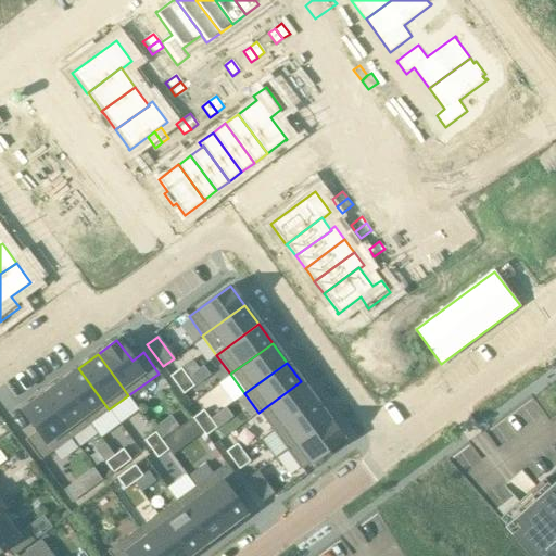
[(109,409),(78,368),(59,382),(90,425),(109,409)]
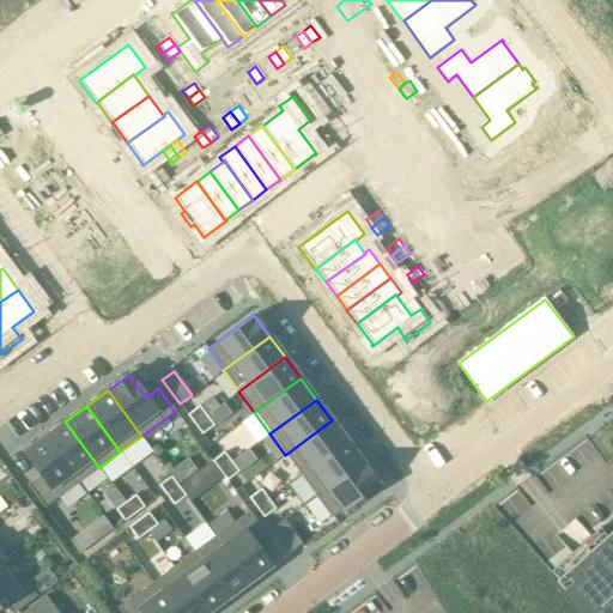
[(187,416),(194,425),(206,417),(199,406),(187,416)]
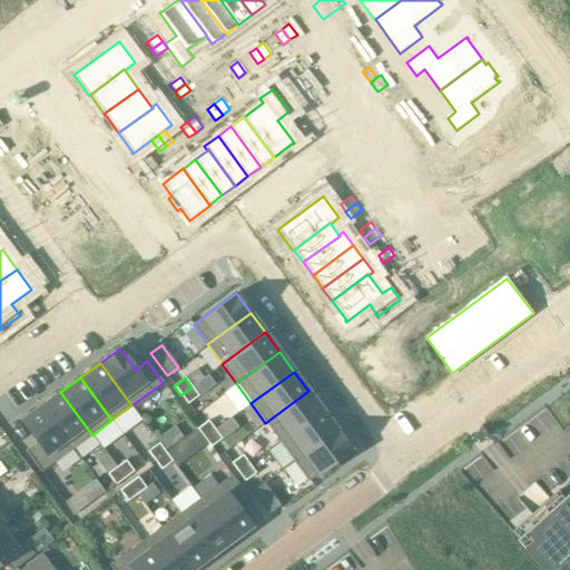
[(198,396),(192,387),(180,395),(187,404),(198,396)]
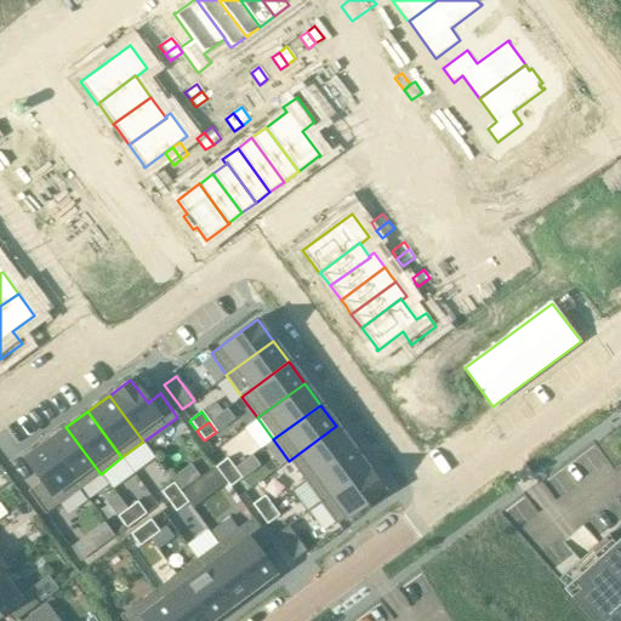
[(305,482),(352,448),(337,427),(336,426),(289,461),(305,482)]
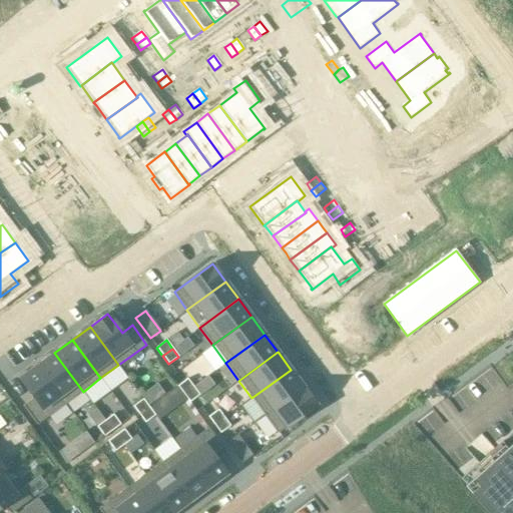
[(83,392),(54,353),(36,366),(65,405),(83,392)]
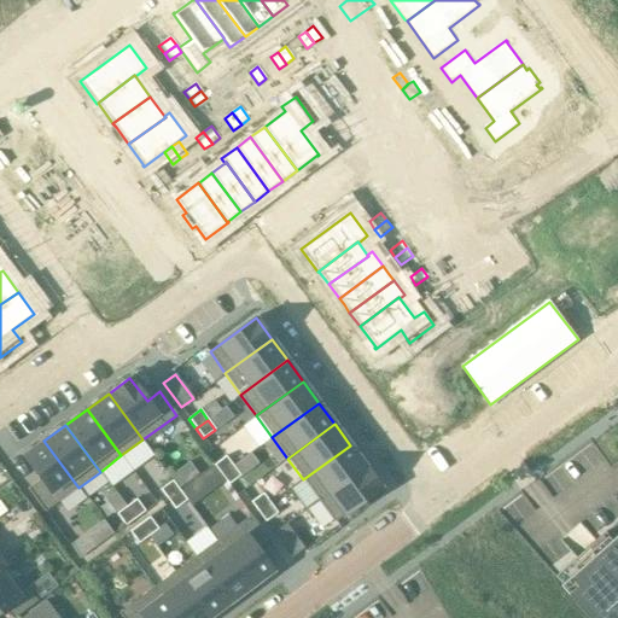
[(79,488),(44,441),(23,456),(40,479),(27,489),(45,512),(79,488)]
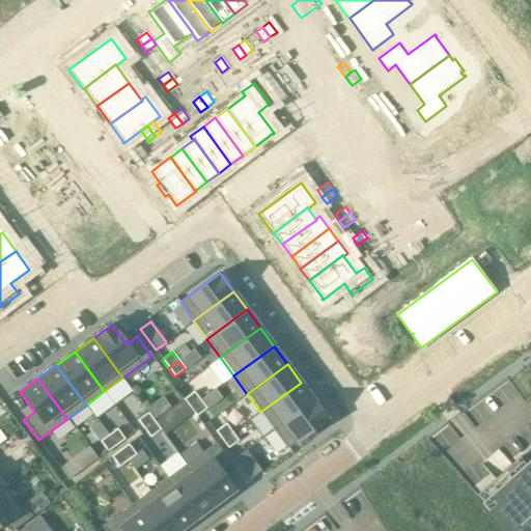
[(274,430),(314,400),(301,383),(260,412),(274,430)]
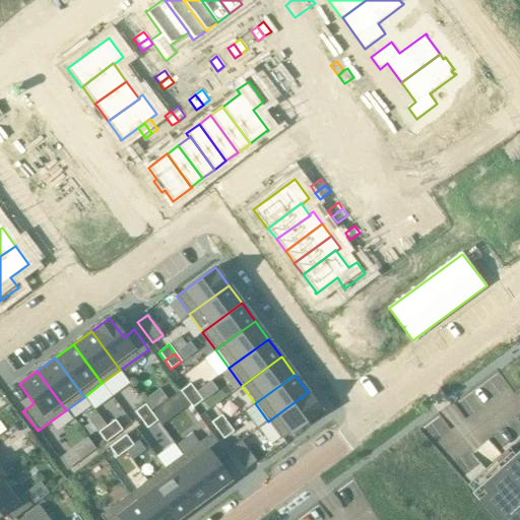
[(186,399),(196,392),(190,384),(180,391),(186,399)]
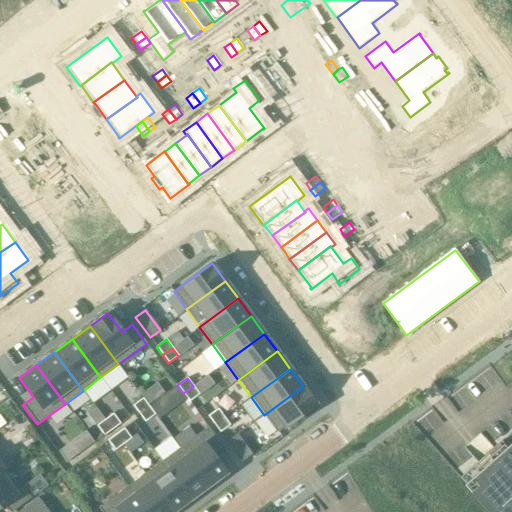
[(177,385),(165,395),(174,407),(186,398),(183,393),(177,385)]
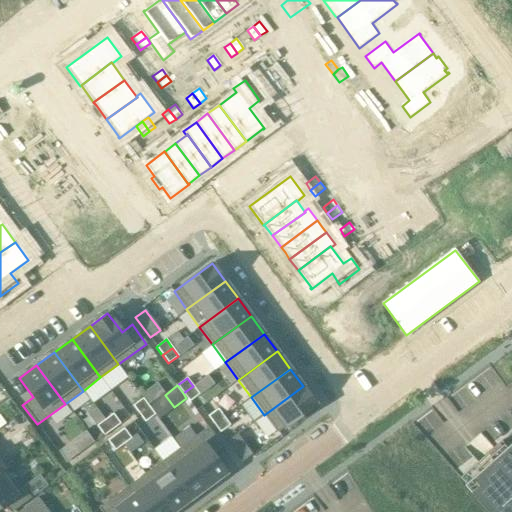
[(189,402),(199,394),(193,386),(183,393),(186,398),(189,402)]
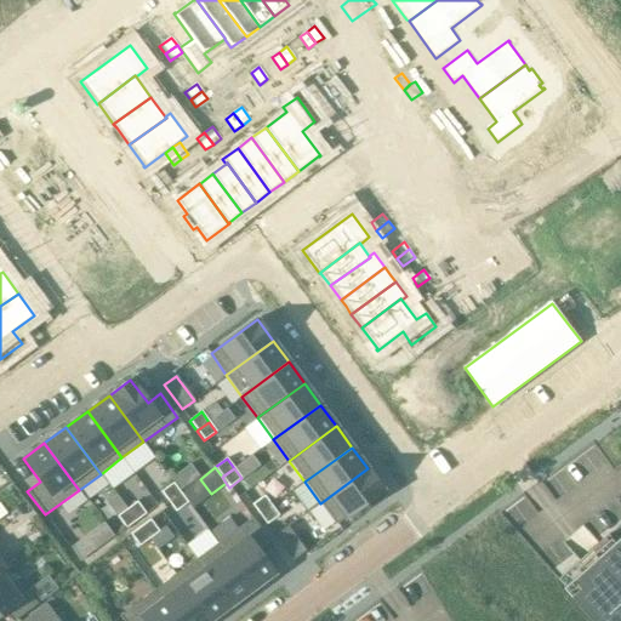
[(383,490),(368,468),(320,503),(336,524),(383,490)]
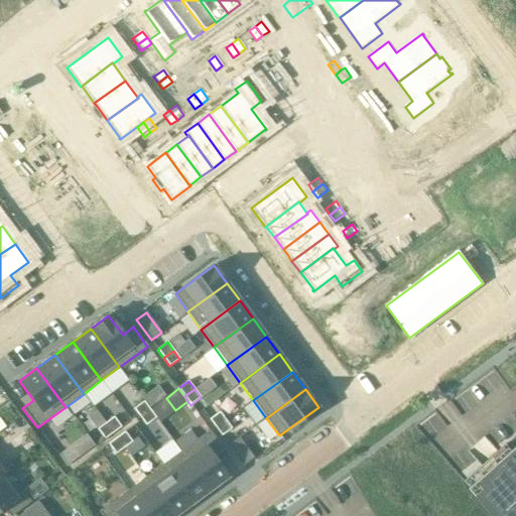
[(134,409),(140,417),(149,409),(143,401),(134,409)]
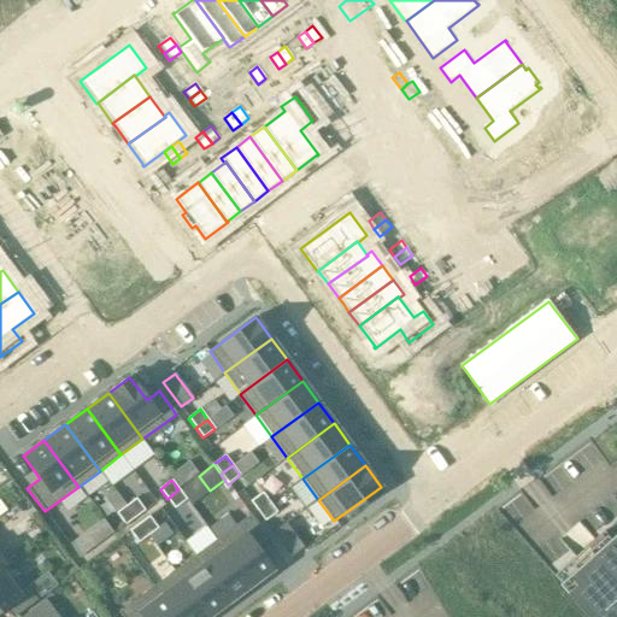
[(186,499),(178,489),(168,499),(174,509),(186,499)]
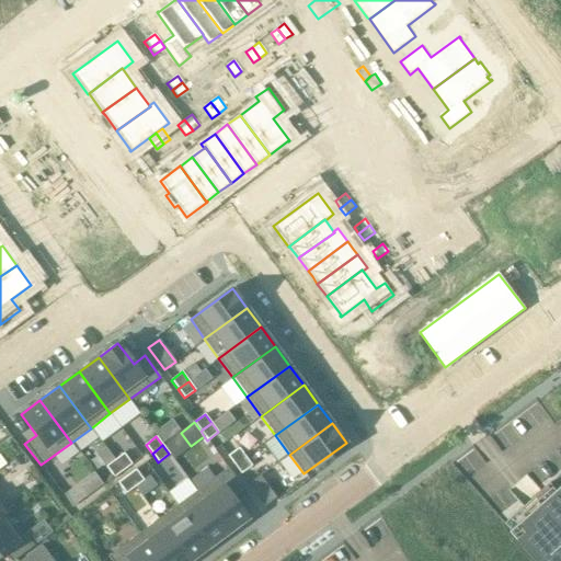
[(228,456),(235,465),(245,457),(239,448),(228,456)]
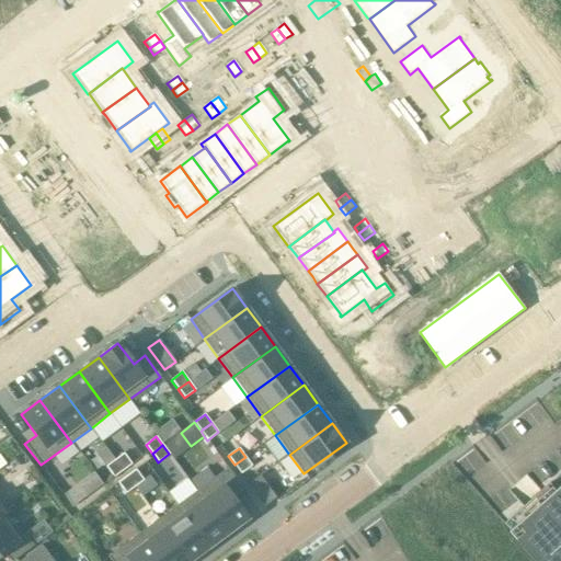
[(124,454),(115,460),(123,471),(132,465),(124,454)]
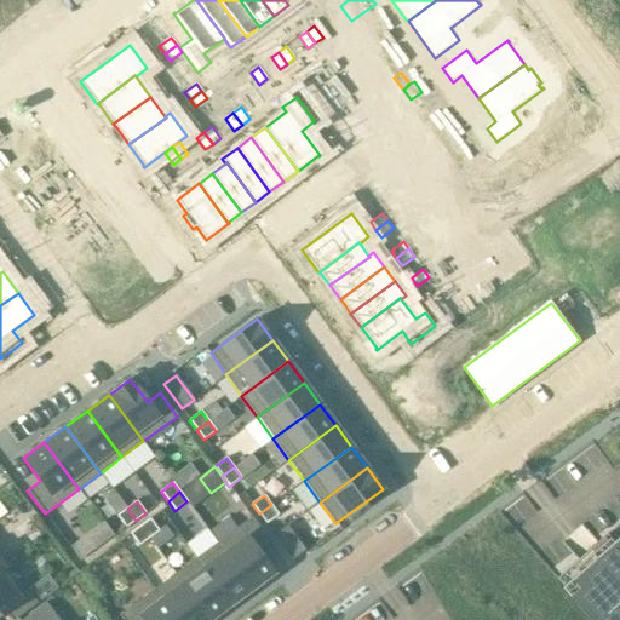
[(277,515),(271,505),(259,514),(265,523),(277,515)]
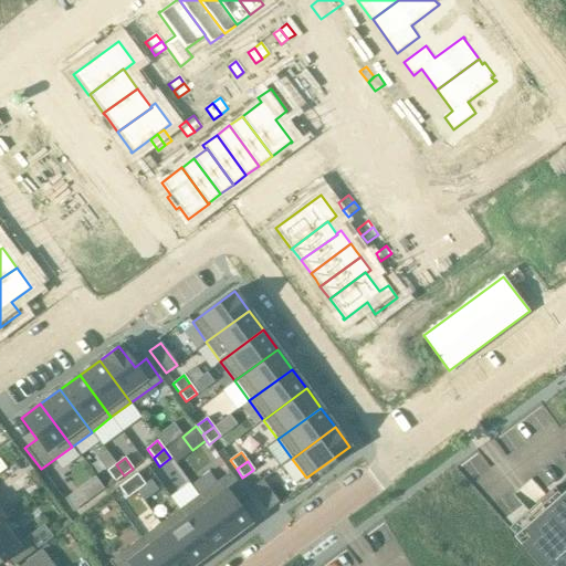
[(124,475),(116,464),(106,471),(115,482),(124,475)]
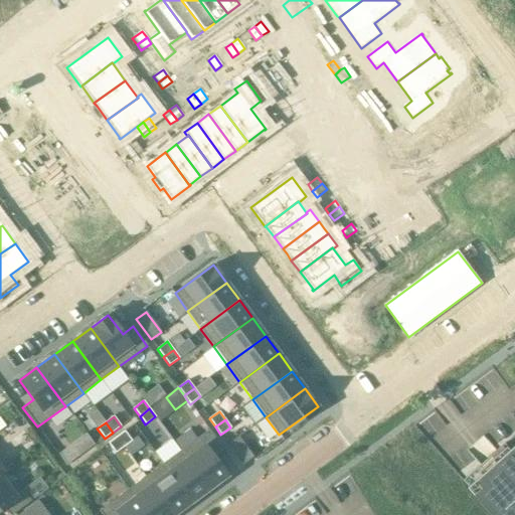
[(223,449),(209,430),(181,451),(209,489),(227,476),(213,457),(223,449)]
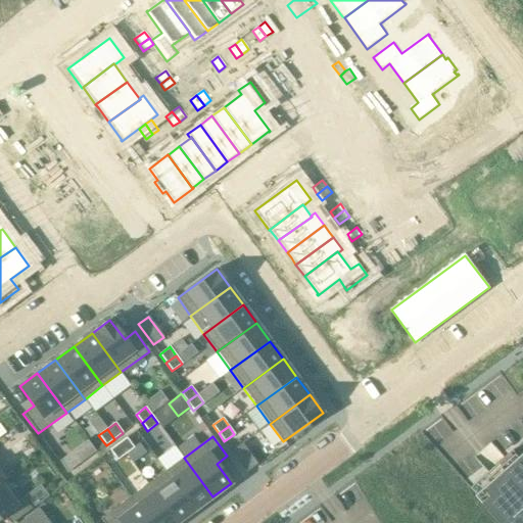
[(126,438),(117,444),(126,454),(134,447),(126,438)]
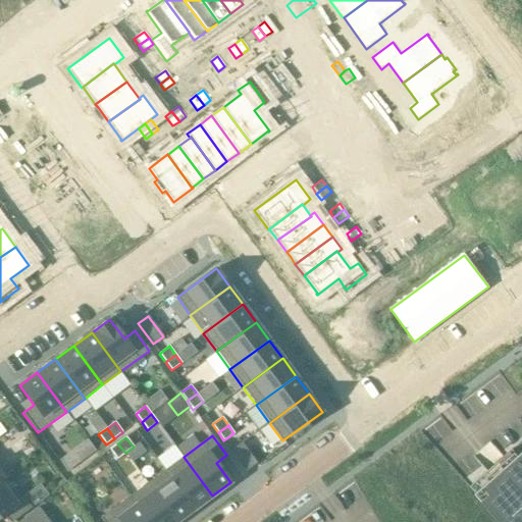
[(521,521),(521,441),(471,486),(503,521),(521,521)]
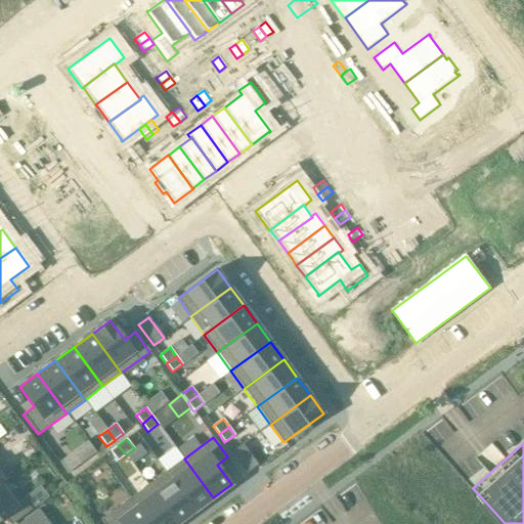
[(231,452),(247,473),(258,465),(243,444),(231,452)]
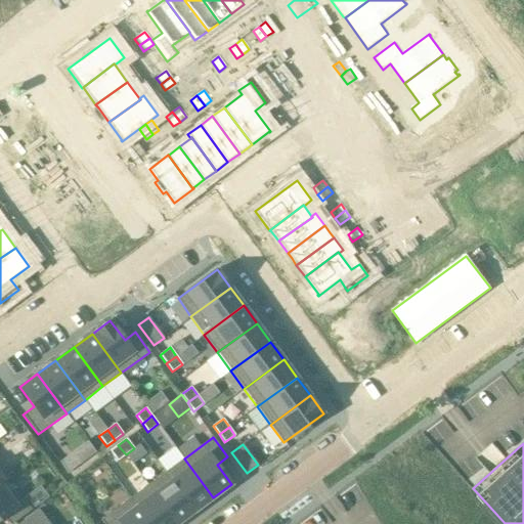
[(126,454),(118,445),(110,451),(117,461),(126,454)]
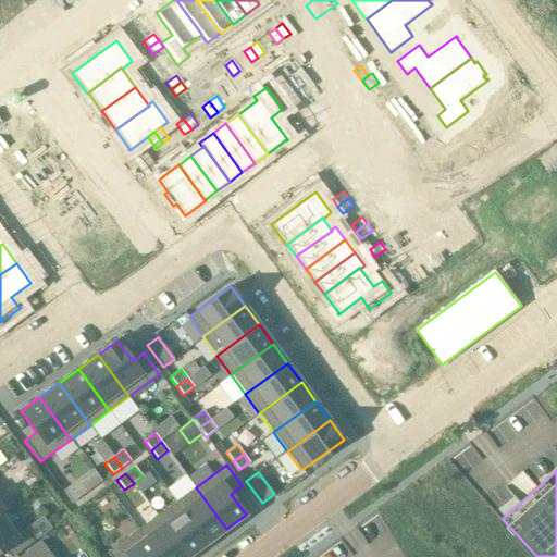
[(226,529),(196,487),(176,502),(207,543),(226,529)]
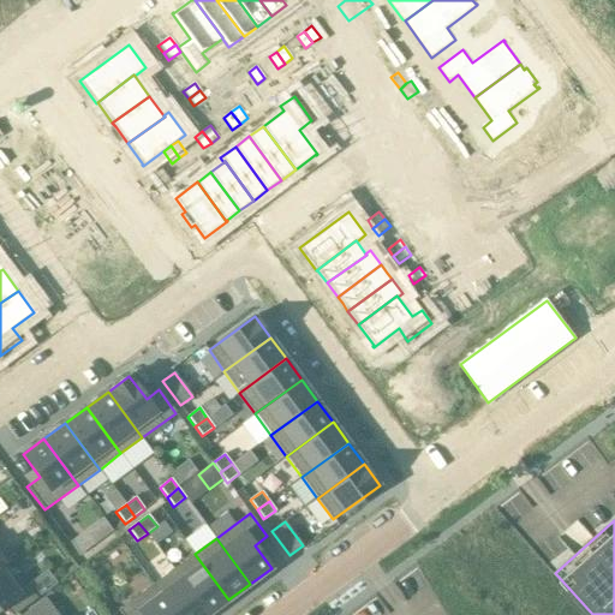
[(0,569),(1,569),(11,562),(0,548),(0,569)]
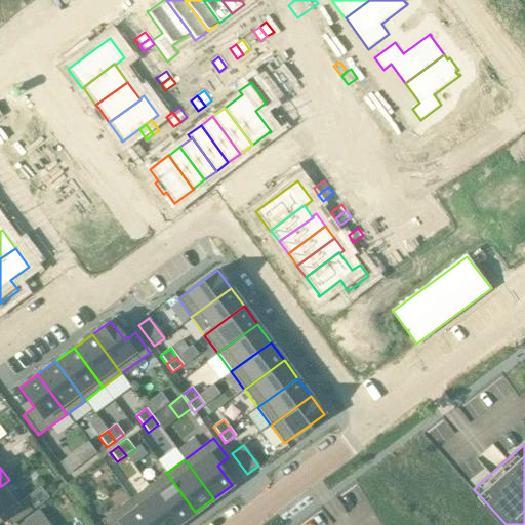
[(177,524),(195,512),(166,473),(148,486),(176,524),(177,524)]
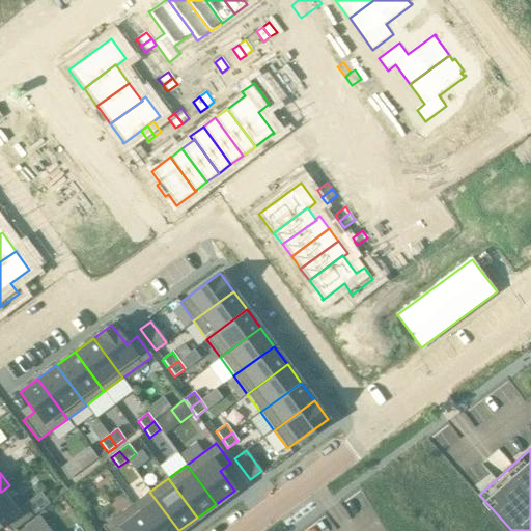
[(11,530),(32,516),(23,505),(15,511),(1,492),(0,492),(0,524),(3,523),(9,530),(11,530)]
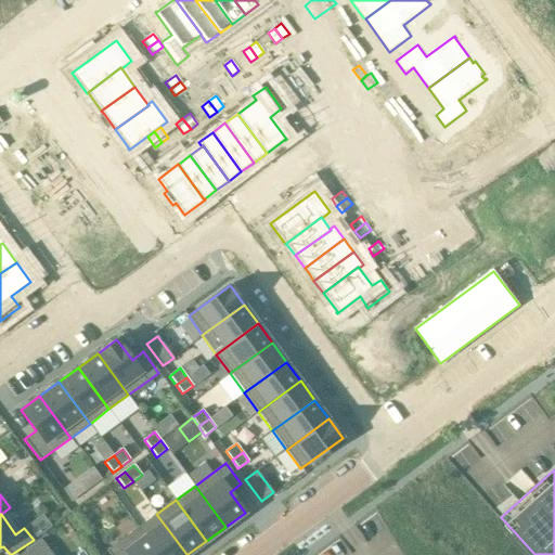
[(186,554),(156,514),(137,528),(156,554),(186,554)]
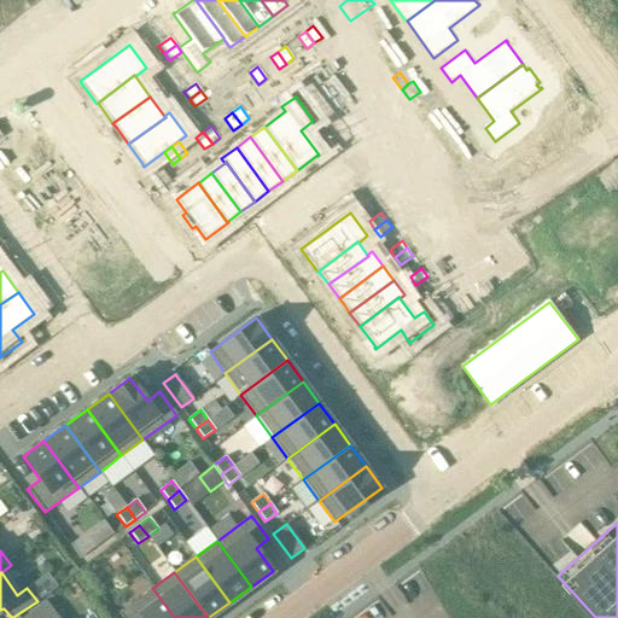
[(174,617),(152,588),(118,613),(122,617),(174,617)]
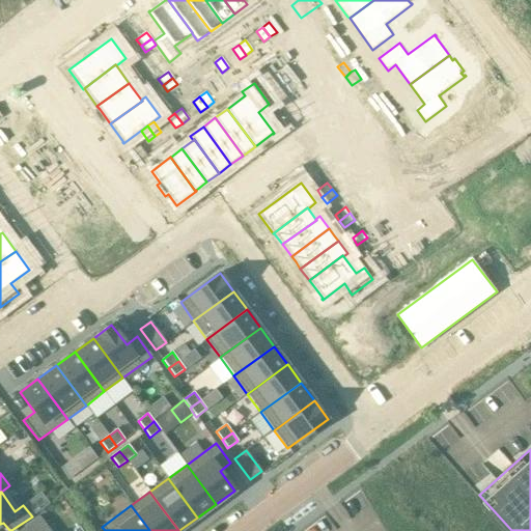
[(50,530),(39,515),(19,530),(50,530)]
